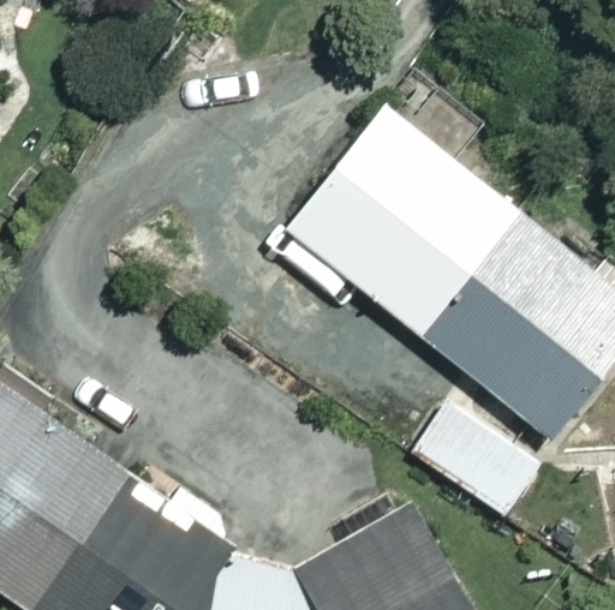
[(614,346),(614,285),(382,103),(285,228),(547,434),(614,346)]
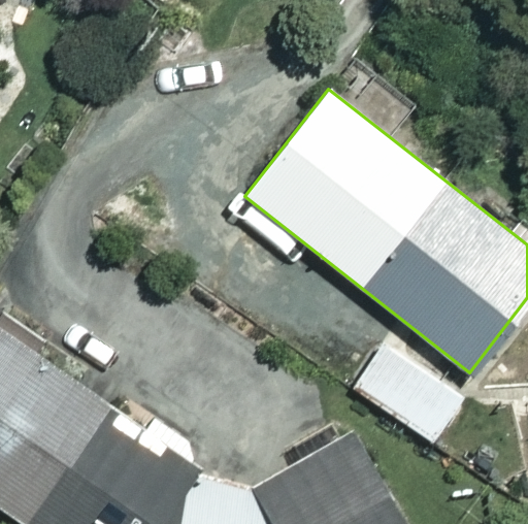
[(170,523),(187,477),(193,461),(0,327),(0,509),(22,523),(170,523)]
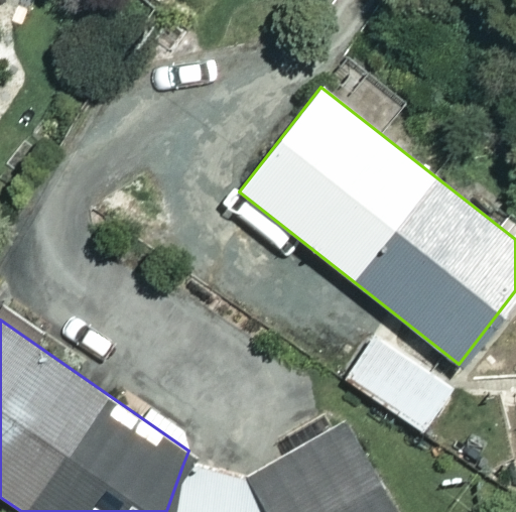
[(456,387),(376,333),(344,379),(424,433),(456,387)]
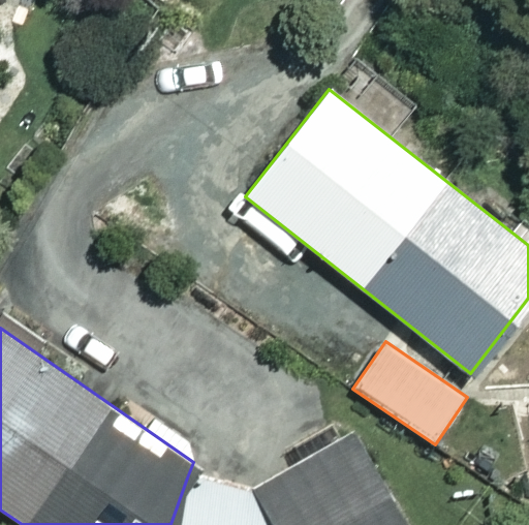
[(405,524),(351,435),(259,489),(258,489),(273,524),(405,524)]
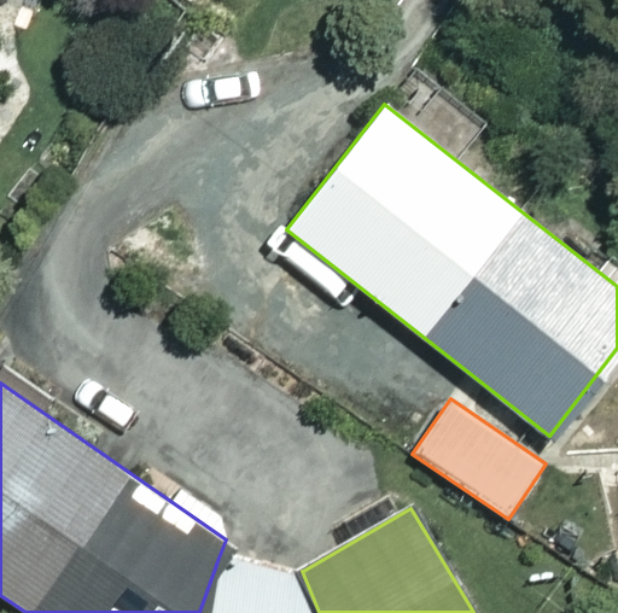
[(219,558),(199,612),(319,612),(302,571),(219,558)]
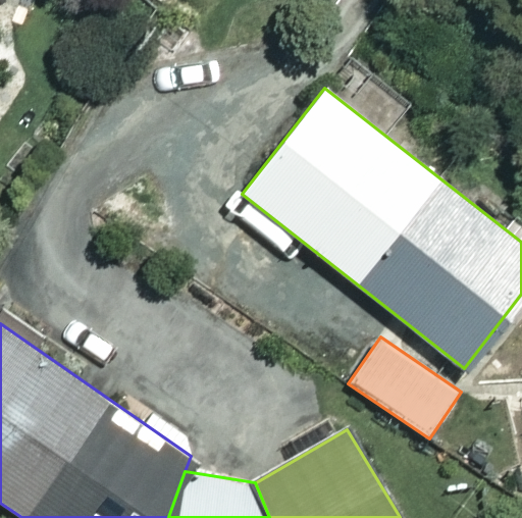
All buildings are outlined.
